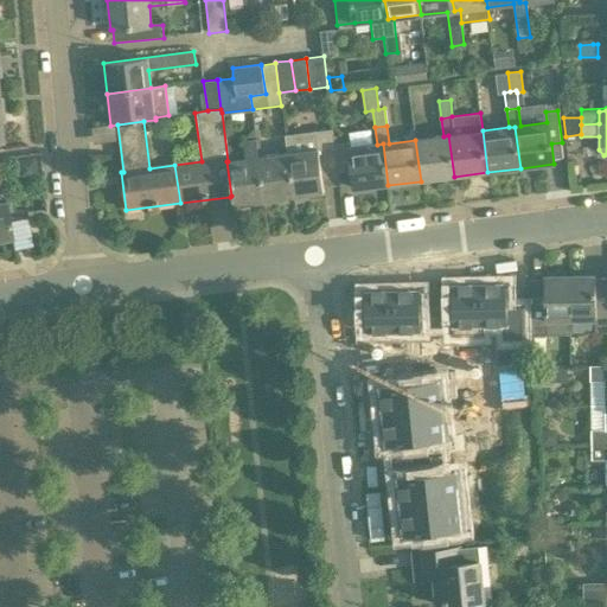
[(338,172),(333,141),(332,128),(285,134),(288,154),(294,198),(324,195),(324,186),(339,184),(338,172)]
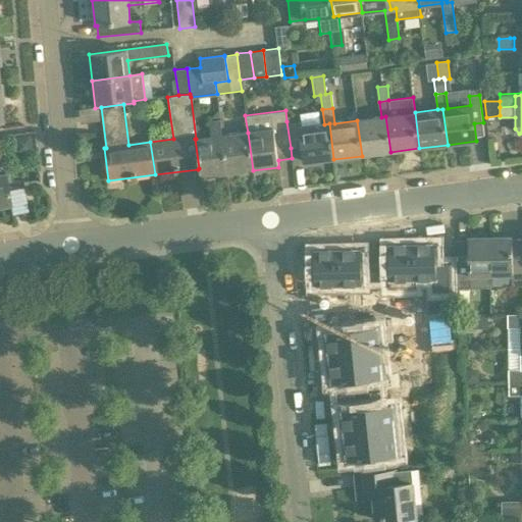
[(381,117),(357,120),(362,156),(390,152),(385,116),(381,117)]
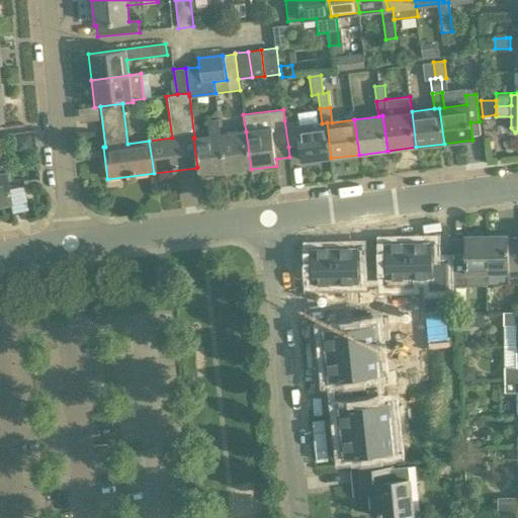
[(299,118),(284,120),(288,147),(300,145),(303,162),(331,158),(327,122),(322,123),(300,126),(299,118)]
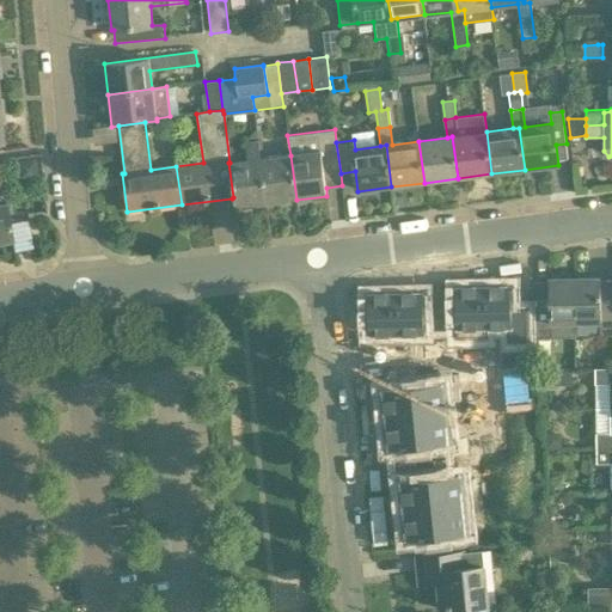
[(248,160),(230,163),(228,163),(233,197),(232,199),(233,208),(265,203),(261,159),(258,141),(245,144),(248,160)]
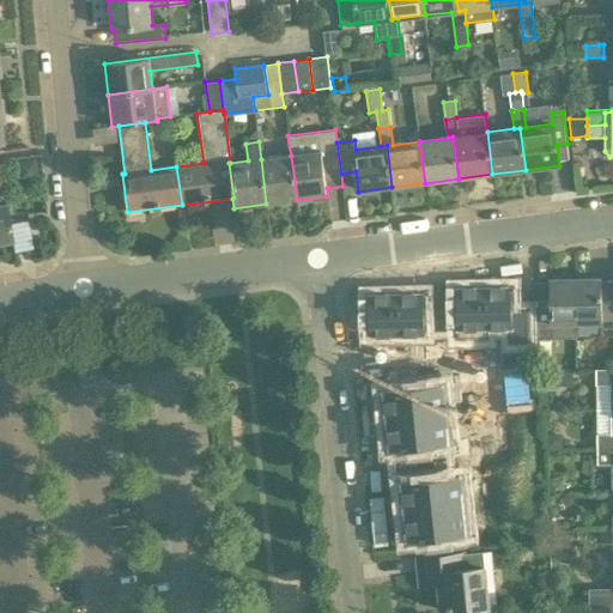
[(291,156),(261,159),(266,204),(297,200),(291,156)]
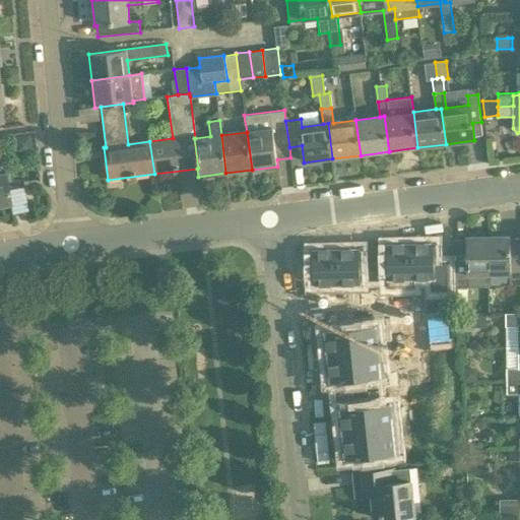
[(0,173),(0,206),(9,205),(3,173),(0,173)]
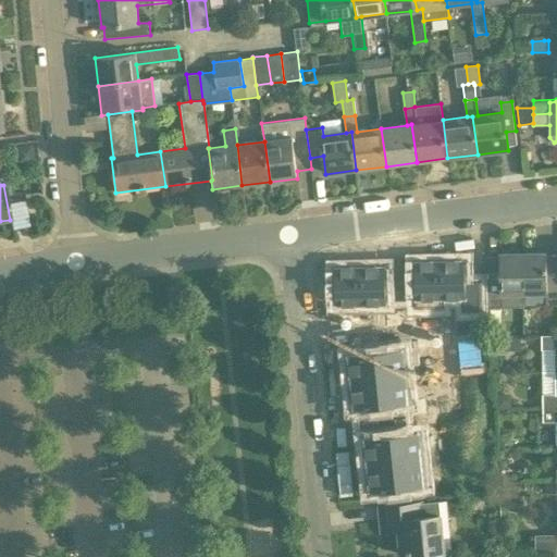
[(522,255),(523,294),(546,294),(546,306),(556,305),(556,280),(547,281),(546,254),(522,255)]
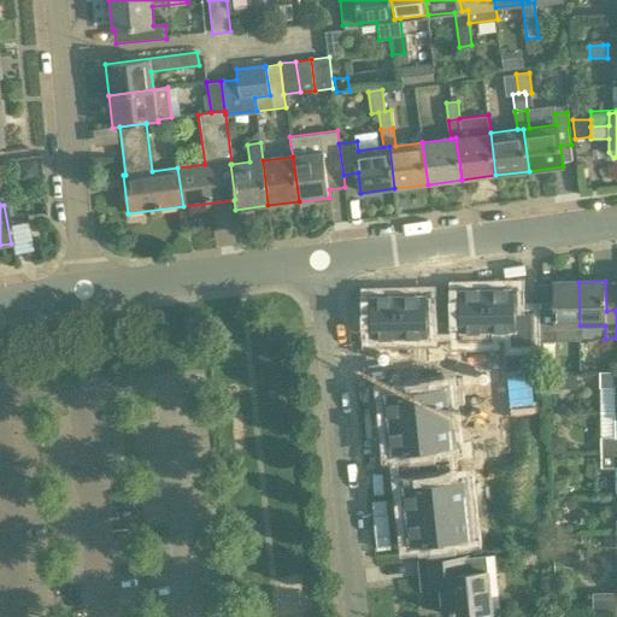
[(579,282),(553,282),(554,312),(540,312),(541,340),(581,339),(580,325),(579,282)]
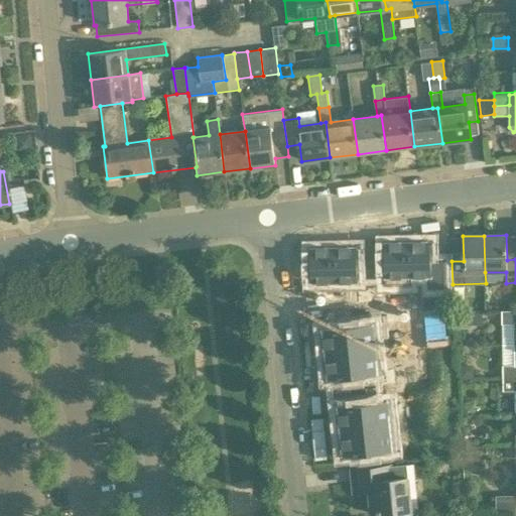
[(384,242),(384,276),(408,276),(407,241),(384,242)]
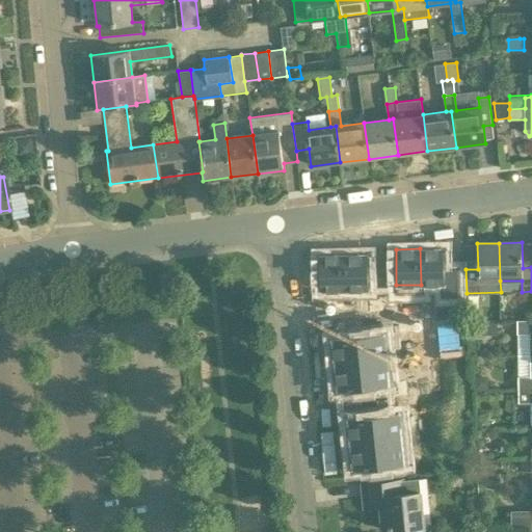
[(445,284),(444,248),(420,248),(421,285),(445,284)]
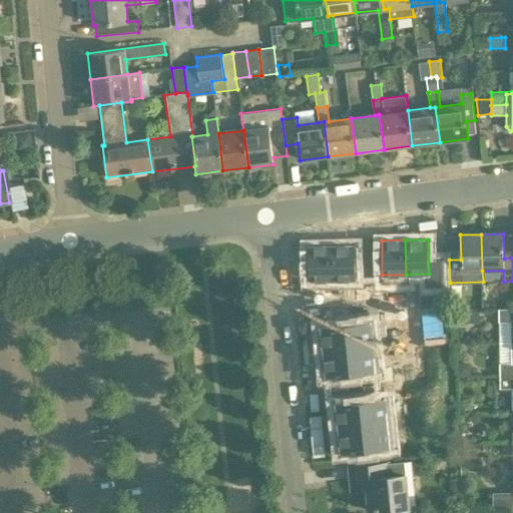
[(331,245),(332,280),(355,280),(354,244),(331,245)]
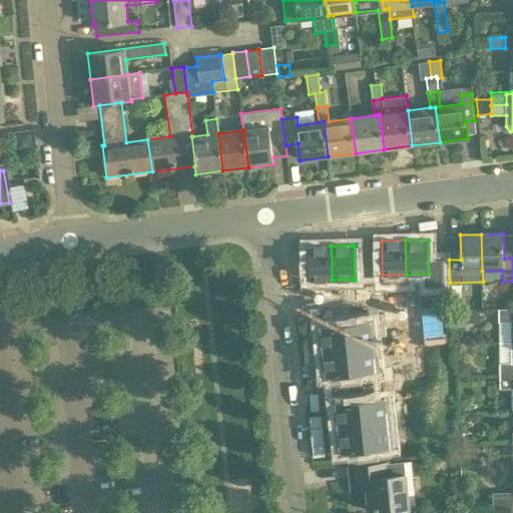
[(332,280),(331,245),(308,245),(309,281),(328,280),(328,292),(337,292),(336,280),(332,280)]
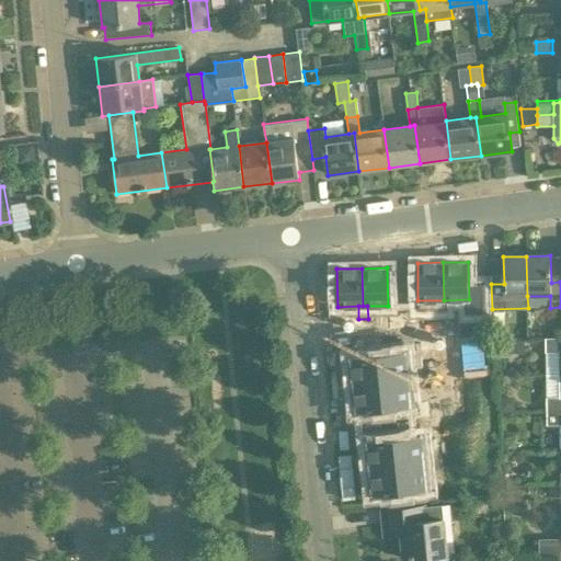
[(453,329),(453,316),(444,316),(444,329),(453,329)]
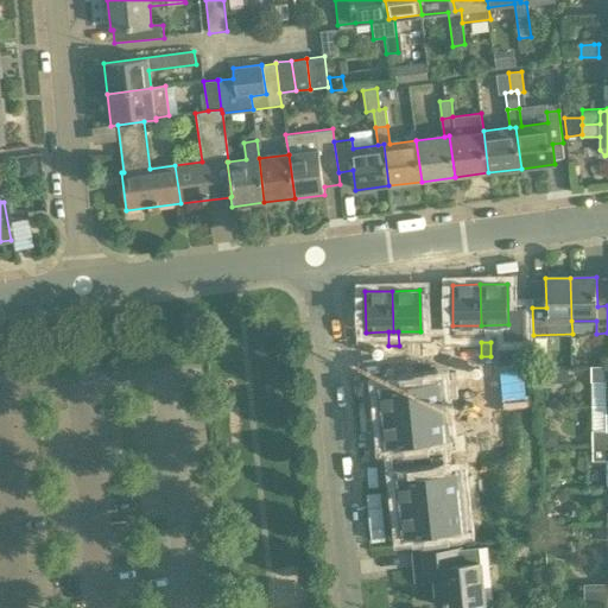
[(451,360),(451,350),(437,350),(438,360),(451,360)]
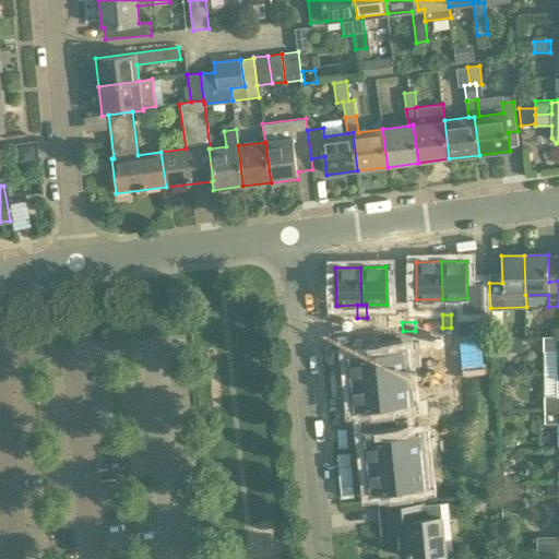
[(556,351),(556,375),(558,373),(558,336),(543,337),(543,352),(556,351)]
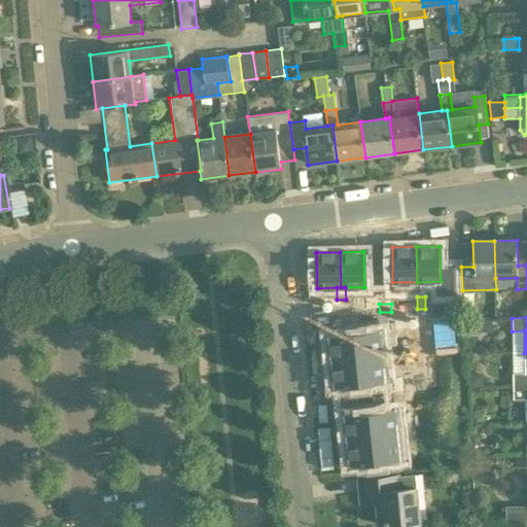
[(479,331),(479,318),(464,318),(465,332),(479,331)]
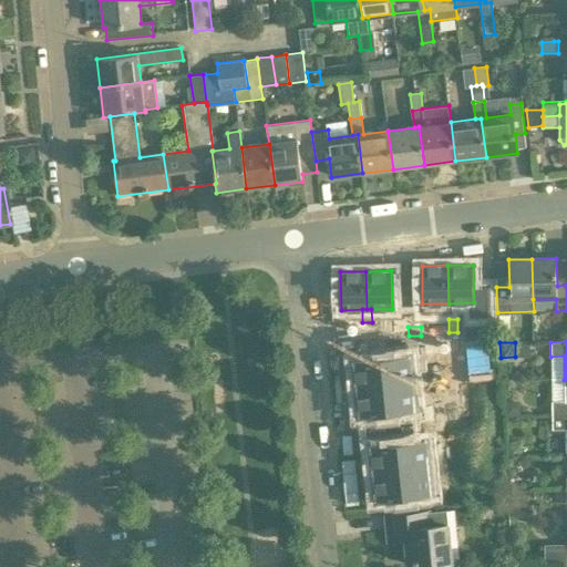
[(411,352),(353,358),(357,385),(413,380),(411,352)]
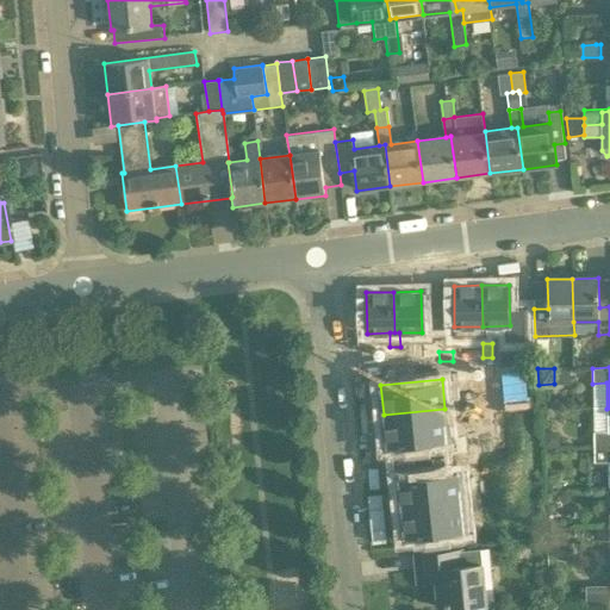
[(517,392),(518,400),(533,399),(531,390),(517,392)]
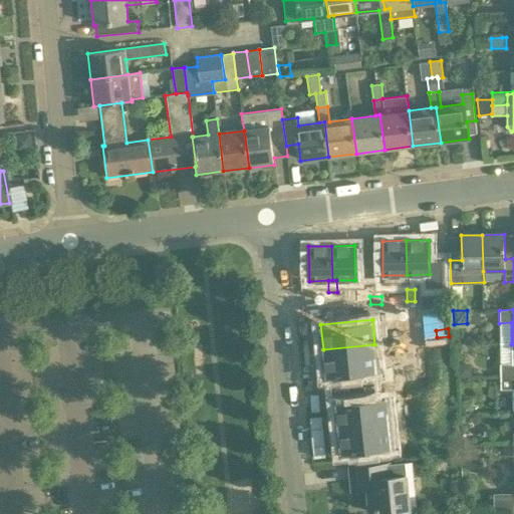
[(513,343),(511,344),(512,365),(500,365),(500,378),(513,377),(513,343)]
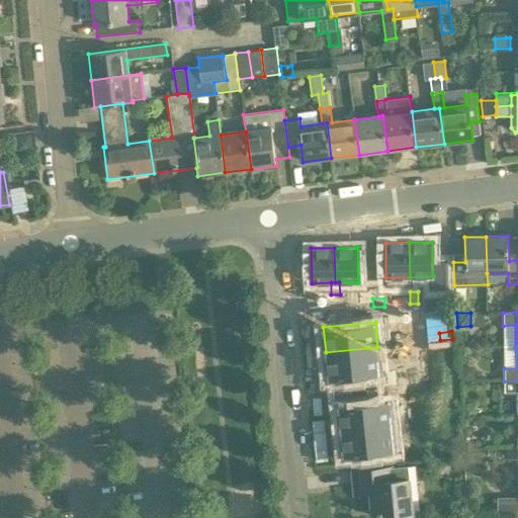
[(329,377),(380,372),(377,347),(326,352),(329,377)]
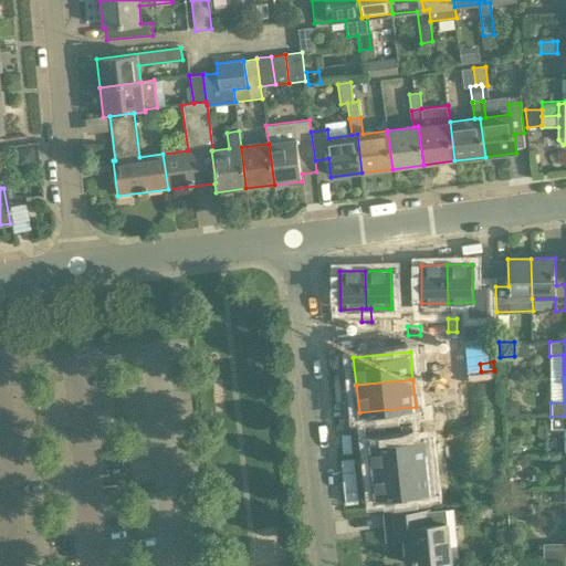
[(513,400),(504,401),(505,415),(517,413),(517,405),(513,400)]
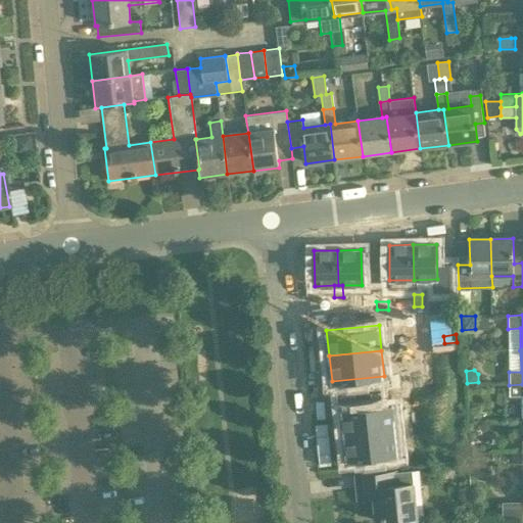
[(522,417),(522,384),(509,385),(509,396),(521,396),(521,418),(522,417)]
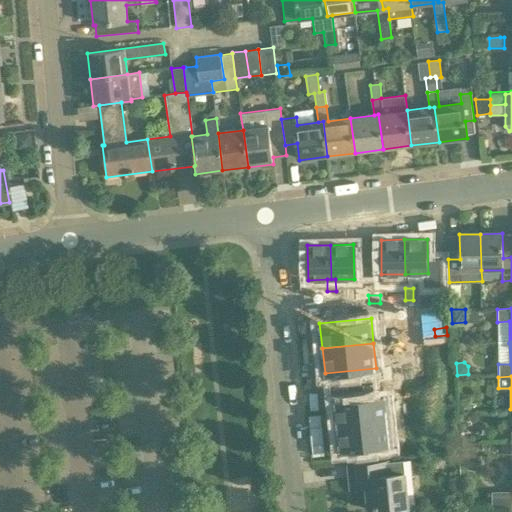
[(334,400),(337,425),(388,419),(385,394),(334,400)]
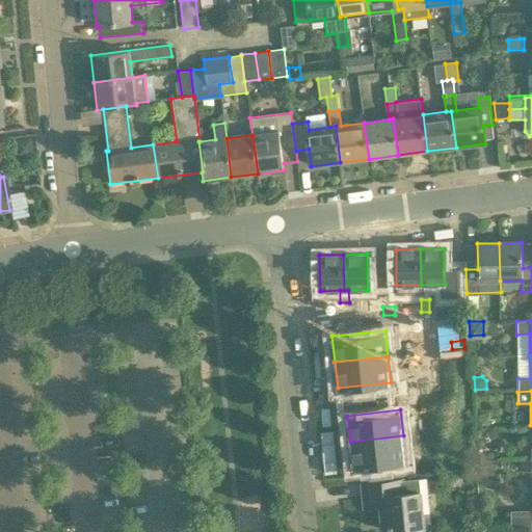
[(456,422),(457,430),(470,428),(469,421),(456,422)]
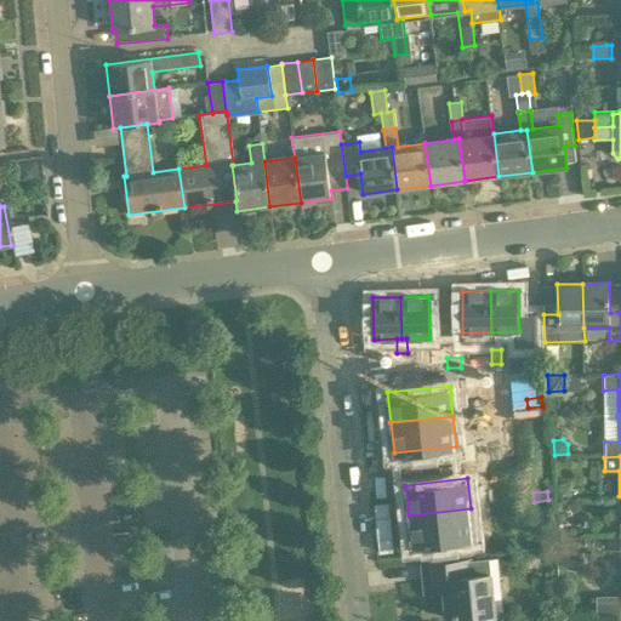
[(535,511),(550,510),(548,500),(534,502),(535,511)]
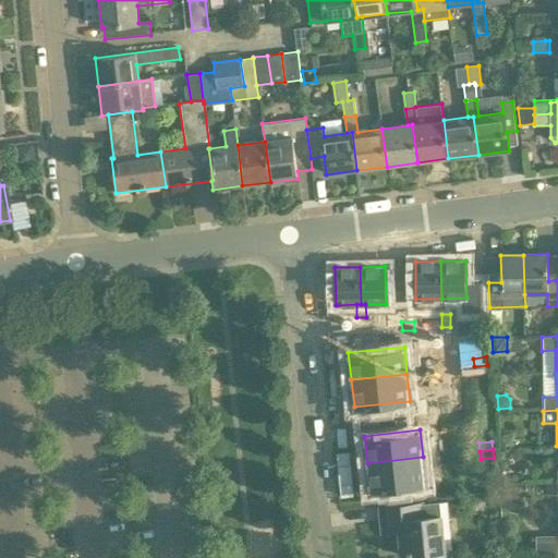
[(371,490),(426,484),(423,457),(367,463),(371,490)]
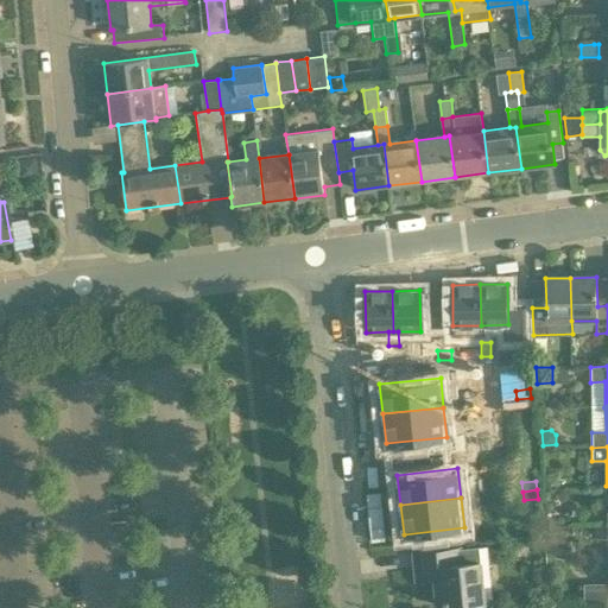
[(549,531),(549,544),(564,544),(564,531),(549,531)]
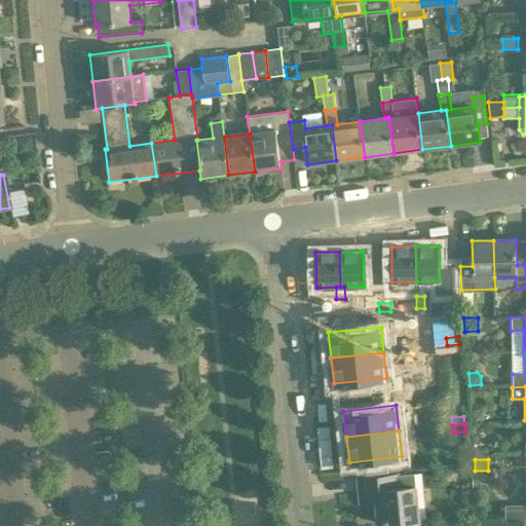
[(384,525),(426,520),(422,474),(358,481),(360,502),(381,500),(384,525)]
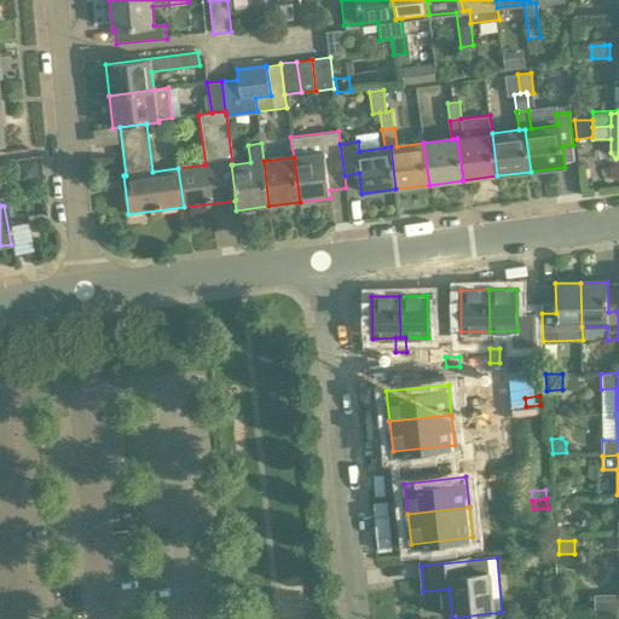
[(618,599),(618,600),(618,597),(594,597),(595,618),(618,617),(618,599)]
